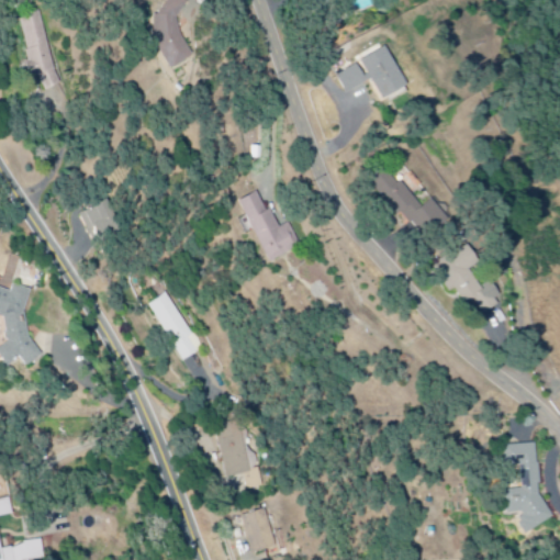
[(169,69),(192,57),(170,14),(186,7),(181,0),(172,0),(142,17),(169,69)]
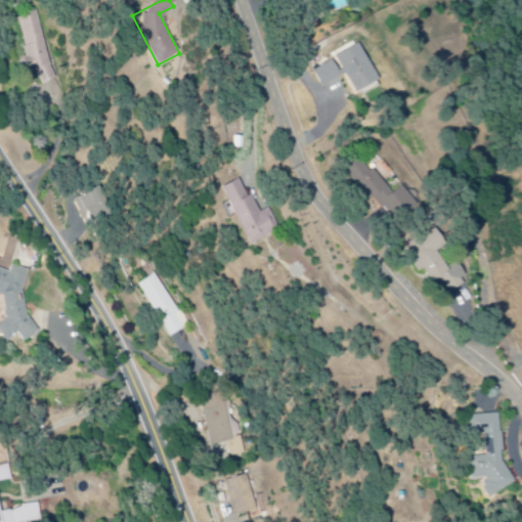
[(36,9),(13,15),(28,73),(36,71),(39,83),(53,80),(36,9)]
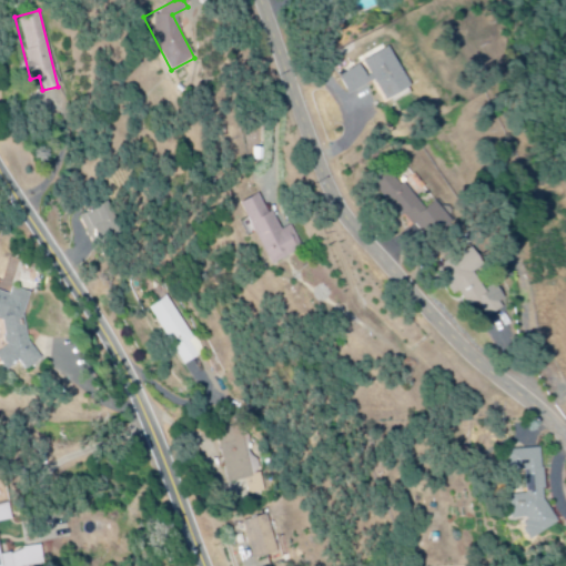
[(341,77),(351,94),(377,81),(387,101),(412,89),(391,48),(363,62),(364,64),(341,77)]
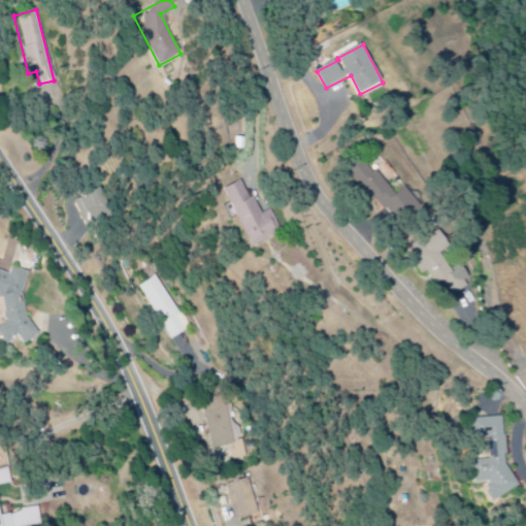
[(398,197),(368,161),(352,174),(373,200),(379,196),(402,224),(423,206),(408,189),(398,197)]
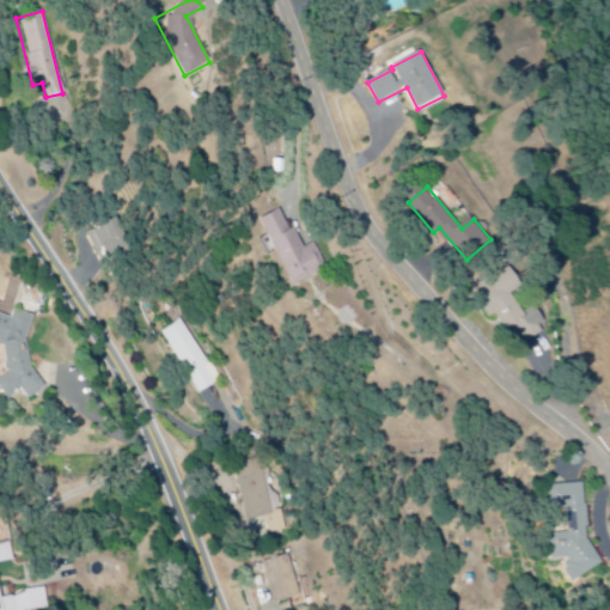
[(315,242),(303,246),(294,227),(287,230),(279,208),(260,217),(288,286),(327,269),(315,242)]
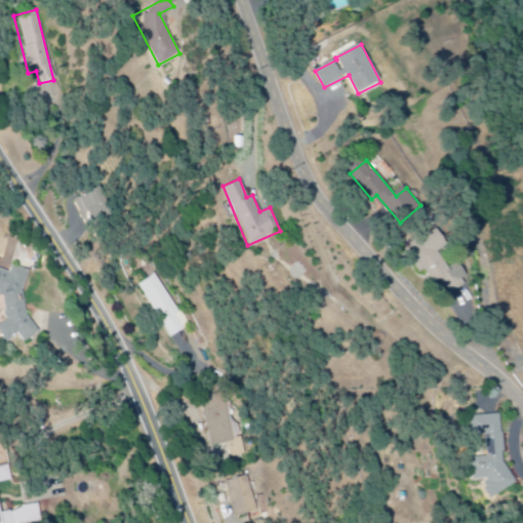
[(85,210),(89,218),(108,210),(96,187),(73,198),(80,213),(85,210)]
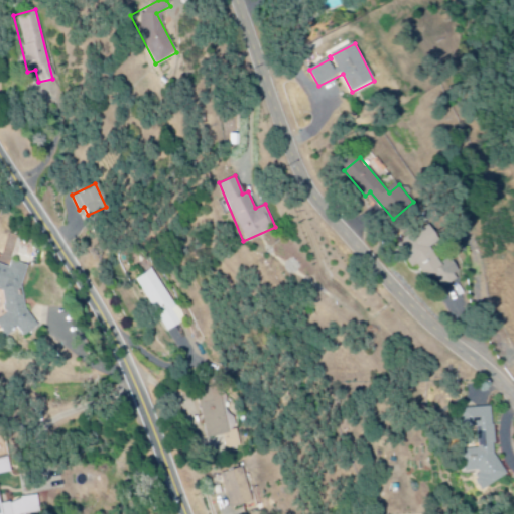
[(0,334),(16,330),(21,332),(29,330),(21,280),(26,265),(9,260),(7,266),(0,264),(0,334)]
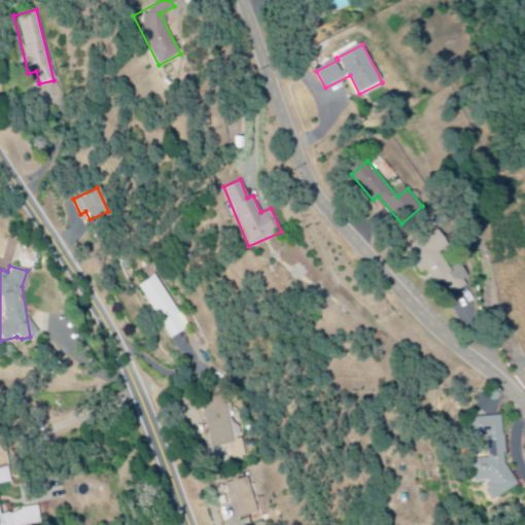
[(168,339),(188,327),(158,273),(138,284),(168,339)]
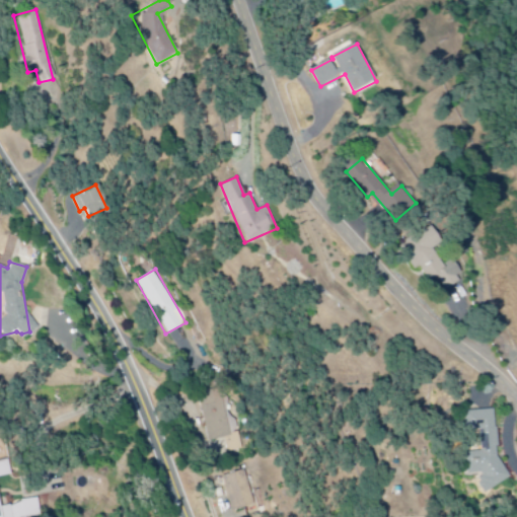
[(208,441),(225,437),(228,451),(238,449),(225,387),(198,393),(208,441)]
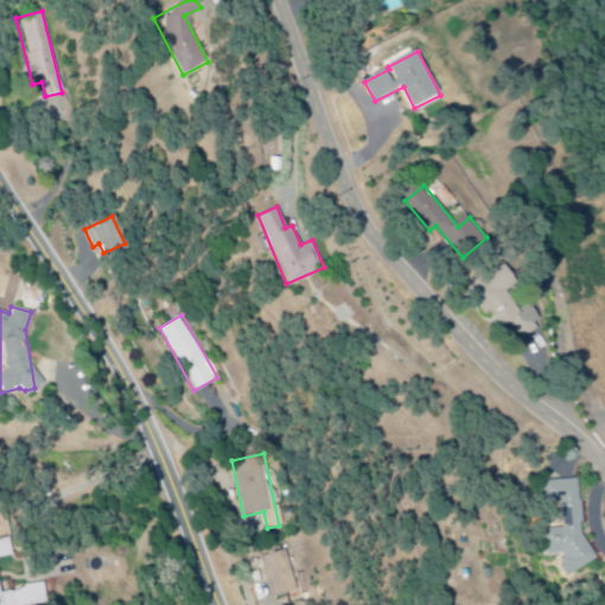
[(599,559),(585,534),(581,478),(546,481),(548,501),(564,500),(566,524),(559,528),(545,529),(546,554),(564,552),(565,568),(568,575),(599,559)]
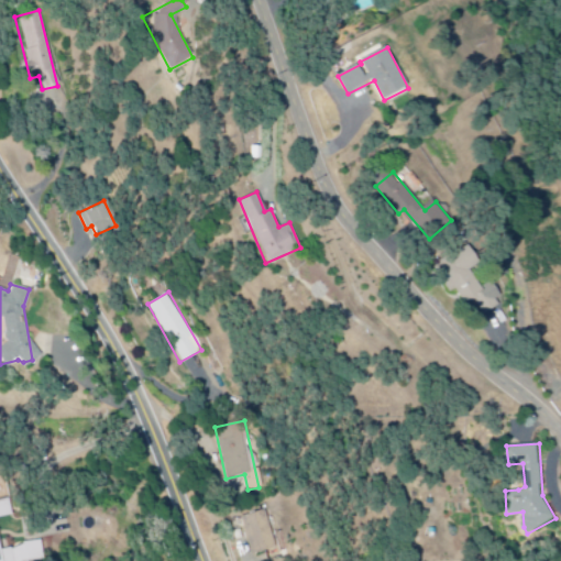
[(275,547),(264,509),(239,517),(250,554),(275,547)]
